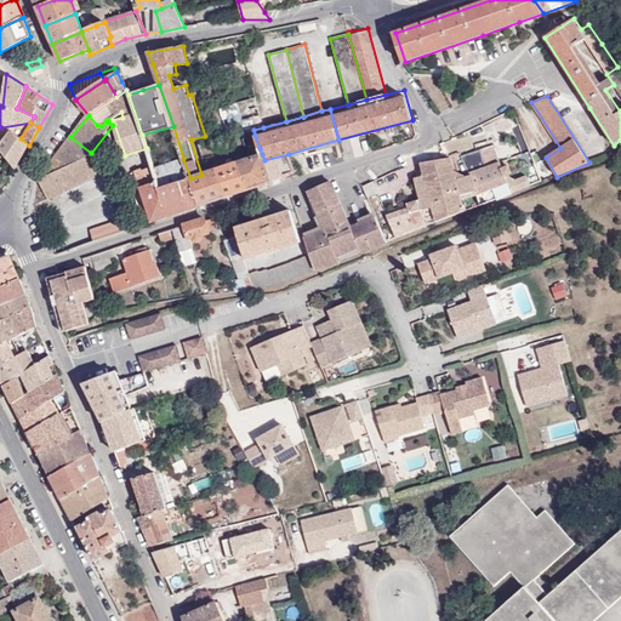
[(0,149),(16,169),(29,146),(21,138),(11,132),(0,144),(0,149)]
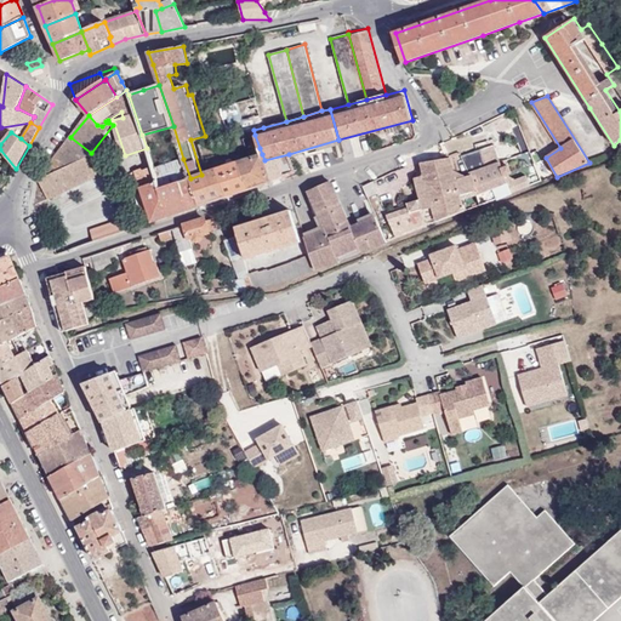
[(260,148),(255,135),(245,137),(249,152),(260,148)]
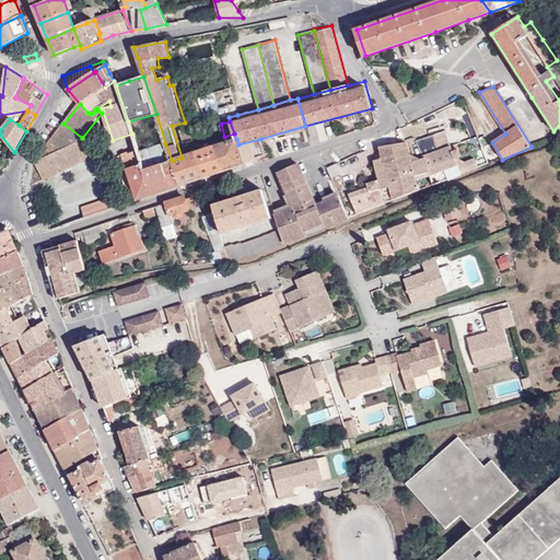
[(82,138),(63,124),(39,156),(35,162),(44,181),(92,158),(88,149),(79,142),(82,138)]
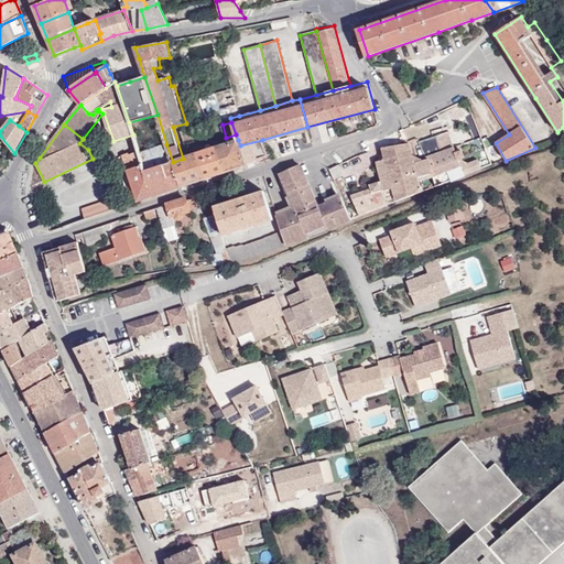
[(399,201),(481,169),(478,161),(469,164),(463,161),(462,159),(465,159),(462,151),(456,153),(449,131),(420,142),(429,160),(423,162),(413,156),(410,143),(383,148),(386,159),(378,161),(381,176),(362,185),(364,188),(354,193),(365,214),(399,201)]
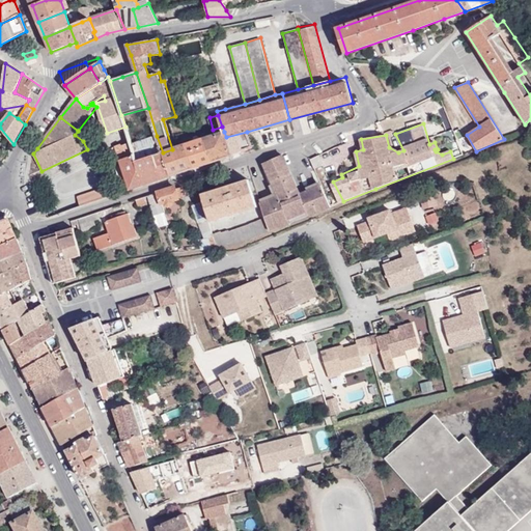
[(232,156),(232,155),(226,137),(224,132),(177,147),(172,149),(163,152),(170,176),(232,156)]
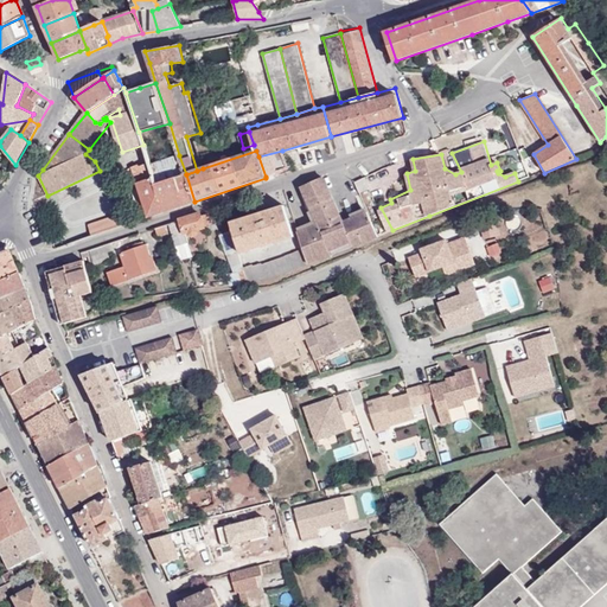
[(266,177),(279,172),(289,168),(282,151),(259,157),(266,177)]
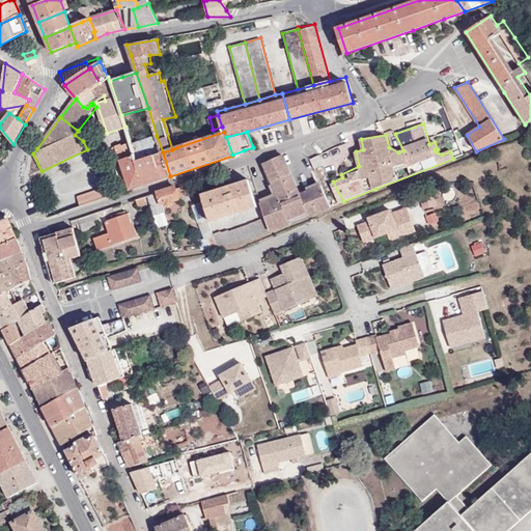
[(136,162),(163,152),(157,136),(131,144),(136,162)]
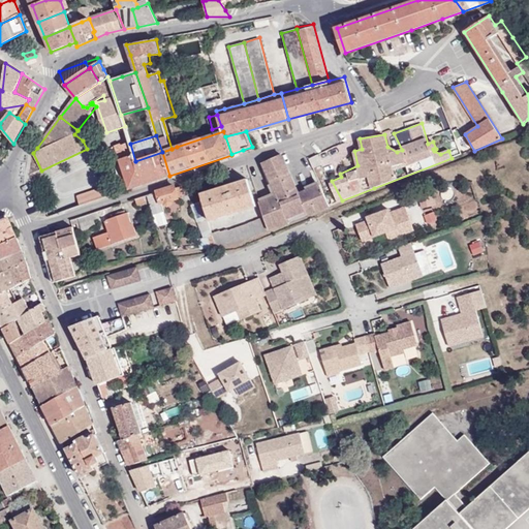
[(130,189),(143,185),(135,161),(130,144),(129,143),(122,145),(121,144),(116,146),(116,147),(130,189)]
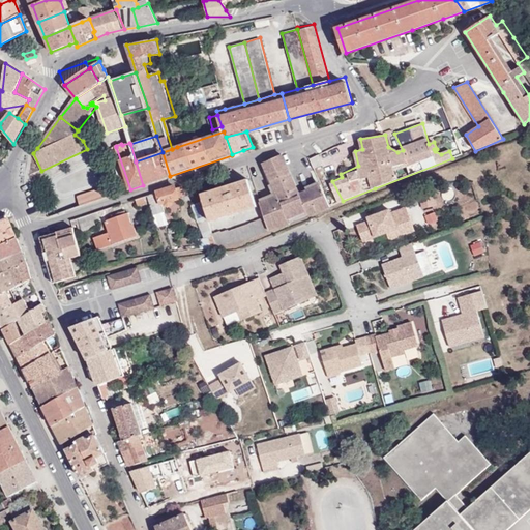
[(143,185),(170,176),(163,152),(136,162),(143,185)]
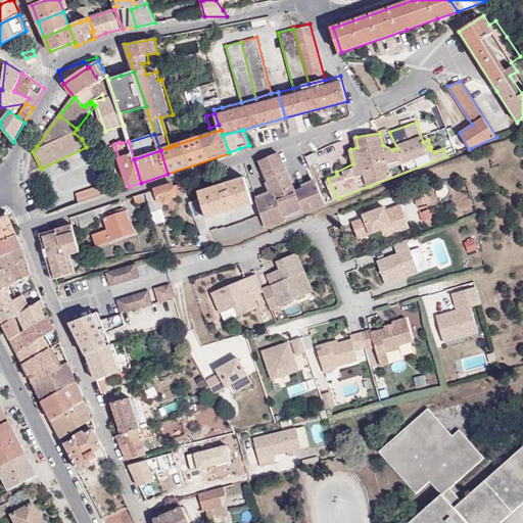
[(266,228),(327,203),(316,183),(296,191),(279,152),(259,161),(272,190),(255,197),(262,215),(266,228)]
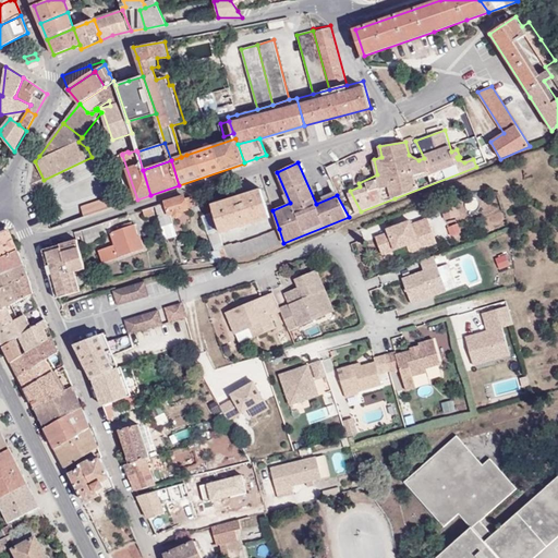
[(326,167),(330,178),(339,173),(335,164),(326,167)]
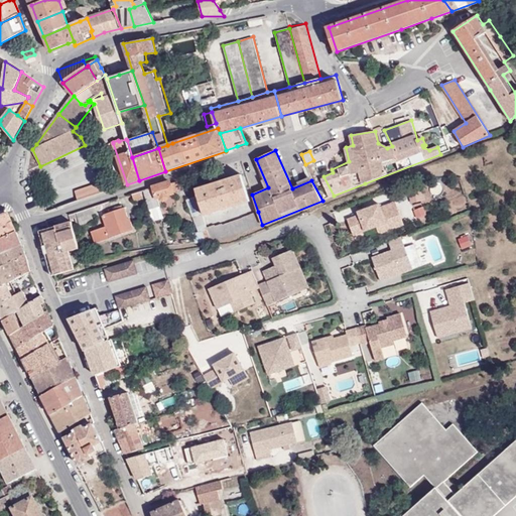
[(234,177),(242,204),(250,201),(242,174),(234,177)]
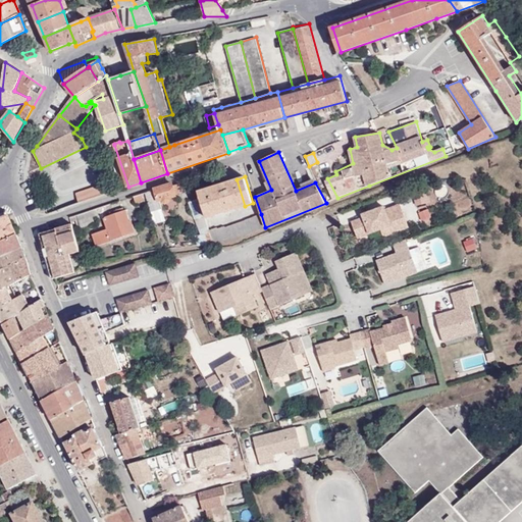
[(207,218),(245,206),(237,179),(198,191),(207,218)]
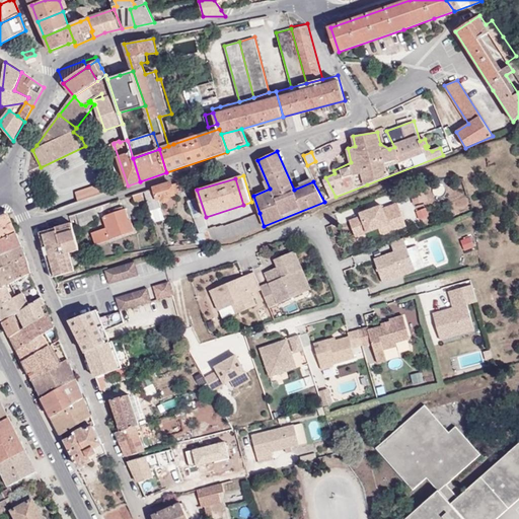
[(145,192),(151,211),(160,208),(158,201),(161,201),(162,203),(166,204),(169,202),(171,199),(171,197),(181,193),(178,182),(173,184),(172,183),(145,192)]
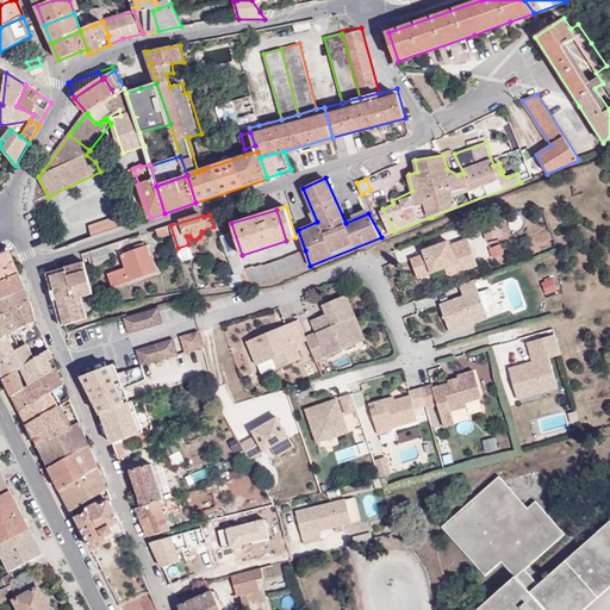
[(93,237),(124,226),(120,216),(88,226),(93,237)]
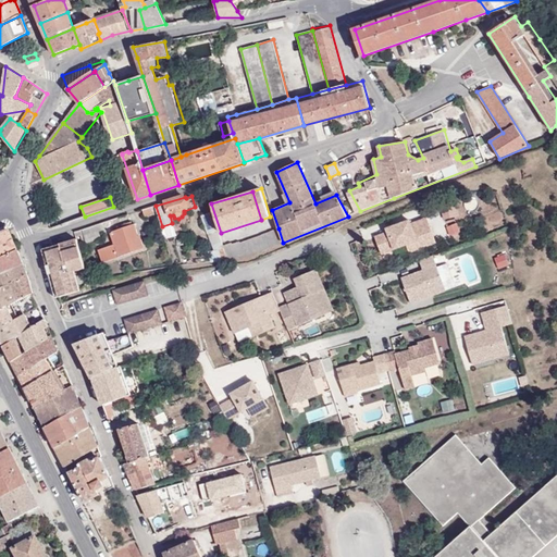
[(143,210),(146,218),(156,214),(153,207),(143,210)]
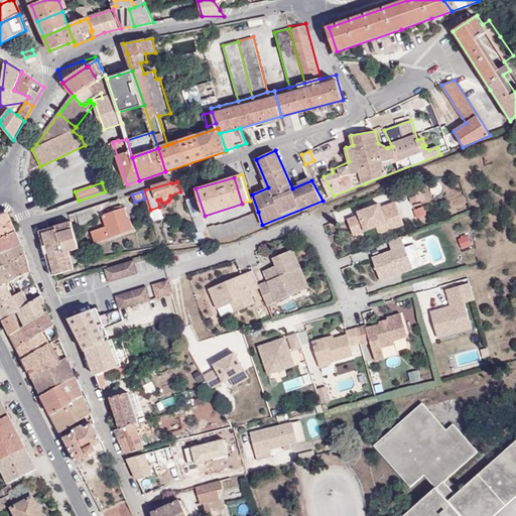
[(205,241),(212,240),(207,228),(197,198),(187,201),(195,222),(188,226),(196,239),(203,235),(205,241)]
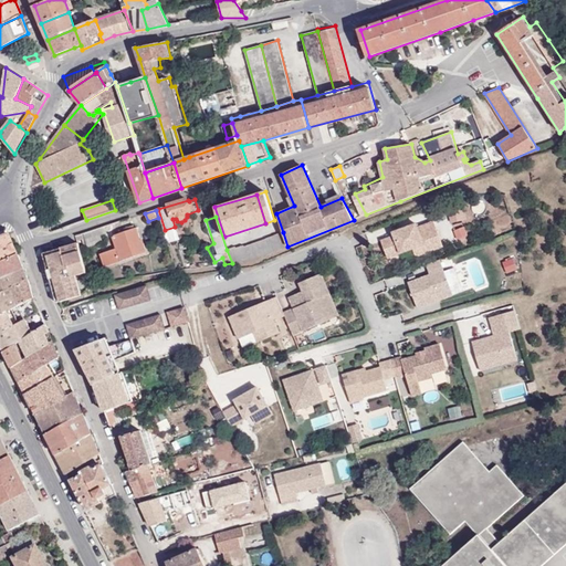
[(381,240),(388,259),(413,249),(417,259),(443,248),(433,221),(419,227),(418,222),(392,231),(394,236),(381,240)]
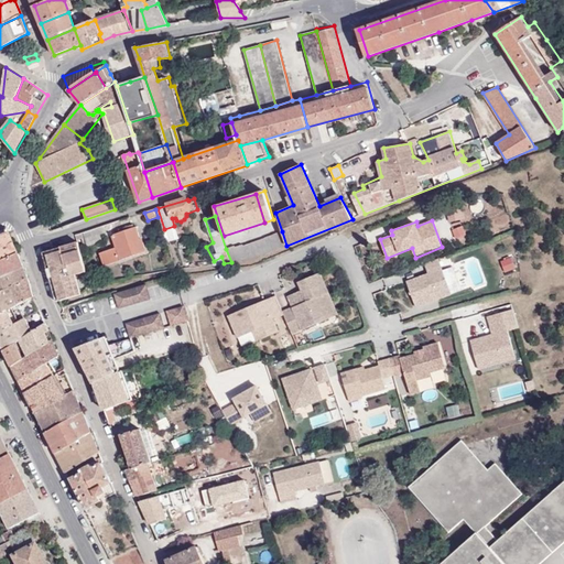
[(84,232),(85,238),(88,247),(102,241),(101,234),(106,232),(104,226),(84,232)]
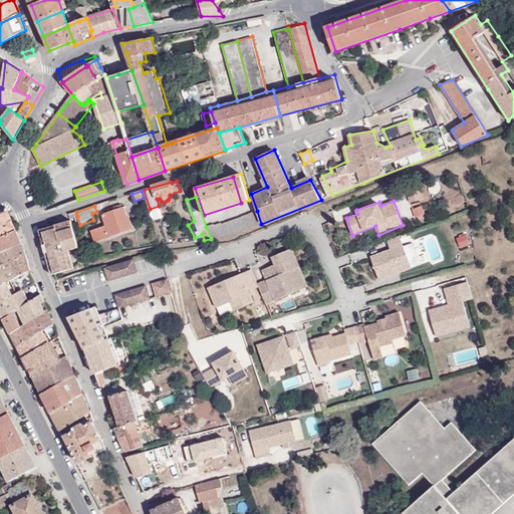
[(94,243),(134,230),(130,218),(129,218),(124,207),(101,215),(105,226),(91,232),(94,243)]
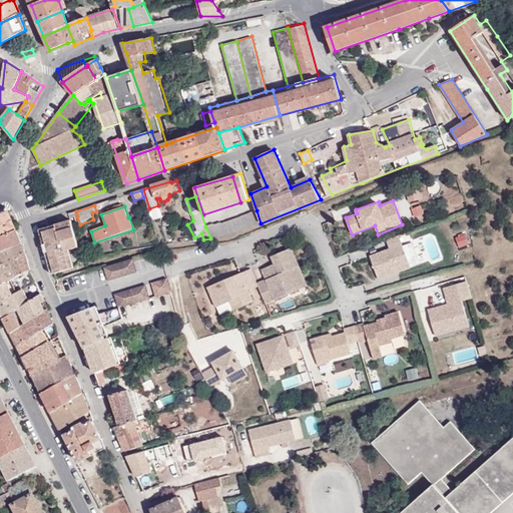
[(231,234),(261,223),(257,210),(221,223),(220,222),(213,225),(213,223),(205,226),(210,238),(231,234)]
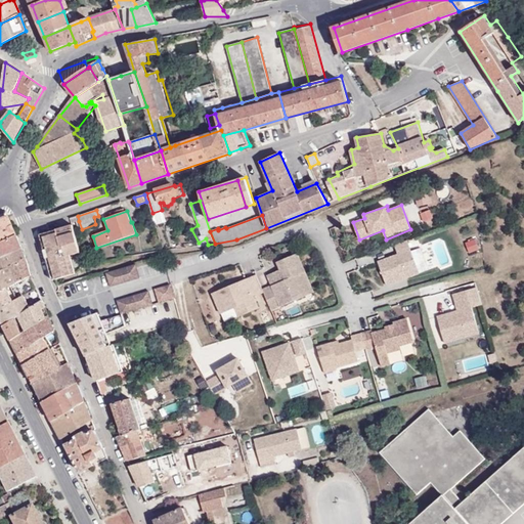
[(8,216),(0,219),(0,243),(16,235),(8,216)]
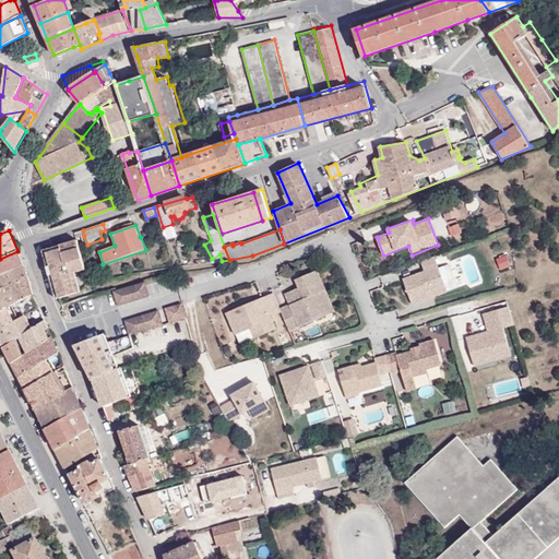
[(78,294),(81,293),(74,273),(85,271),(78,241),(67,245),(72,262),(68,264),(78,294)]
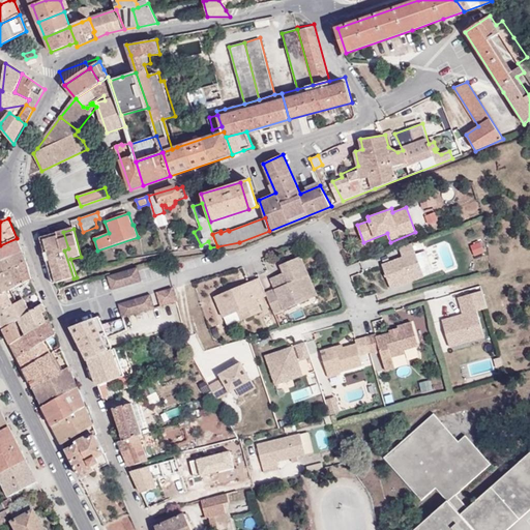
[(60,283),(74,278),(64,251),(68,248),(63,232),(48,237),(47,237),(43,238),(47,246),(42,247),(55,285),(60,283)]
